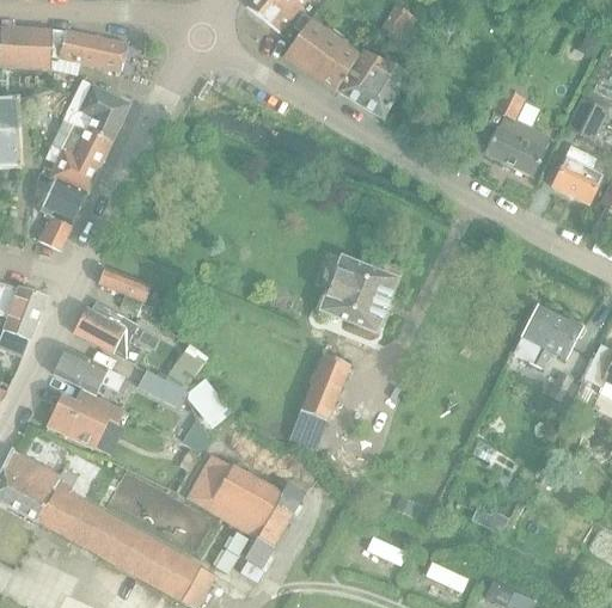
[(279,34),(305,0),(251,0),(246,7),(279,34)]
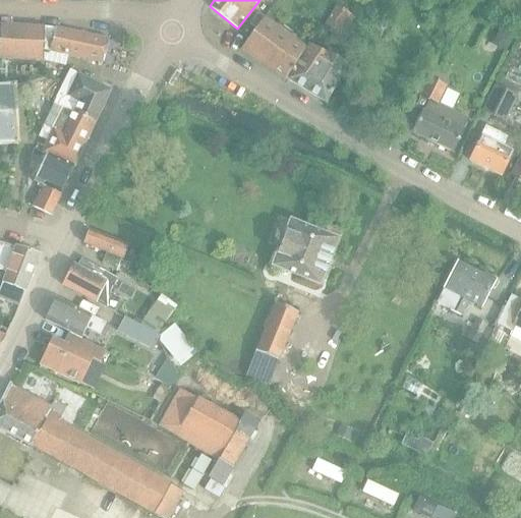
[(325,24),(338,33),(349,13),(336,5),(325,24)]
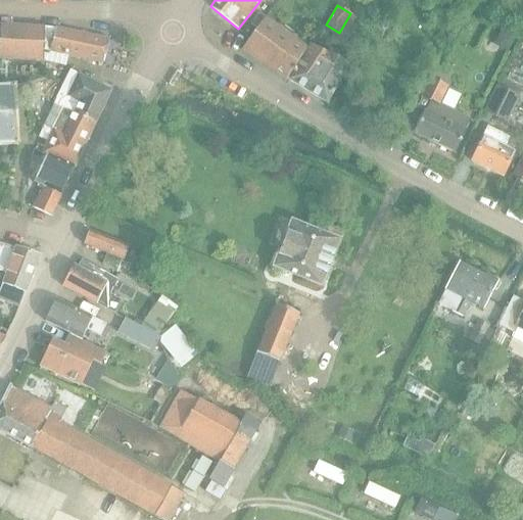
[(265,16),(242,48),(285,79),(286,77),(289,79),(327,102),(348,63),(328,50),(326,53),(311,43),(308,46),(265,16)]
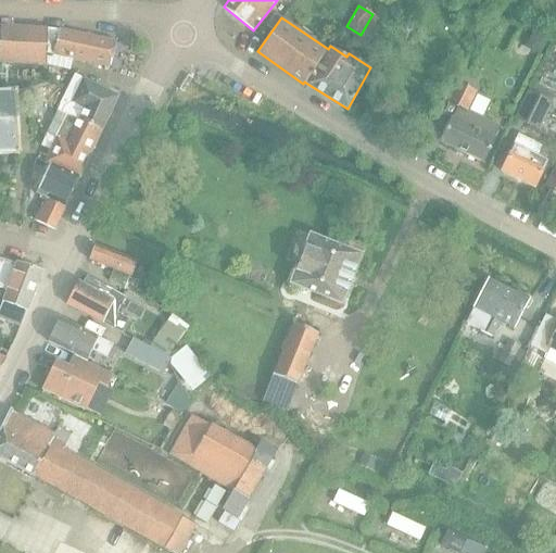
[(0,34),(0,60),(42,63),(43,51),(45,27),(1,24),(0,34)]
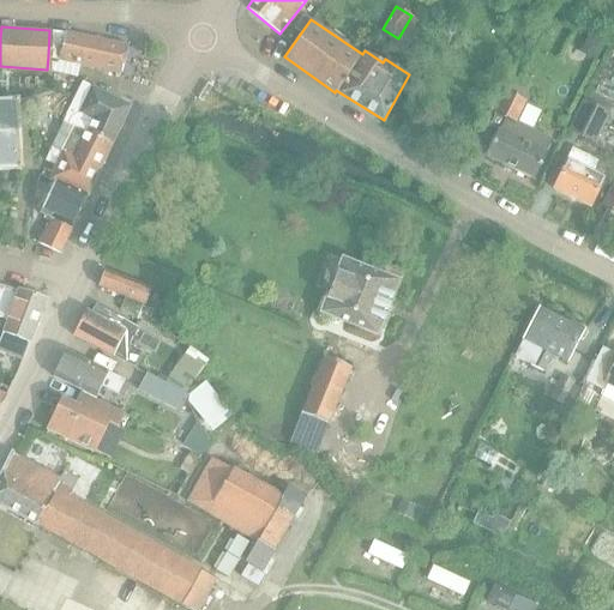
[(50,56),(121,72),(127,44),(62,31),(52,30),(50,56)]
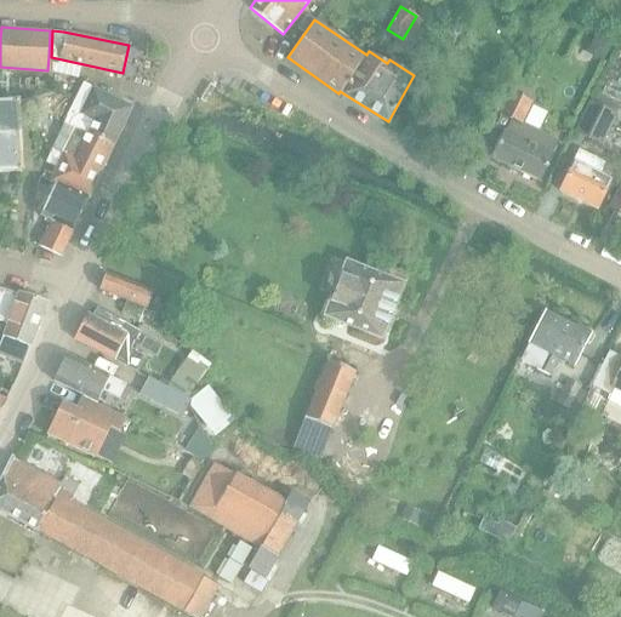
[(64,120),(113,142),(131,106),(92,86),(80,81),(64,120)]
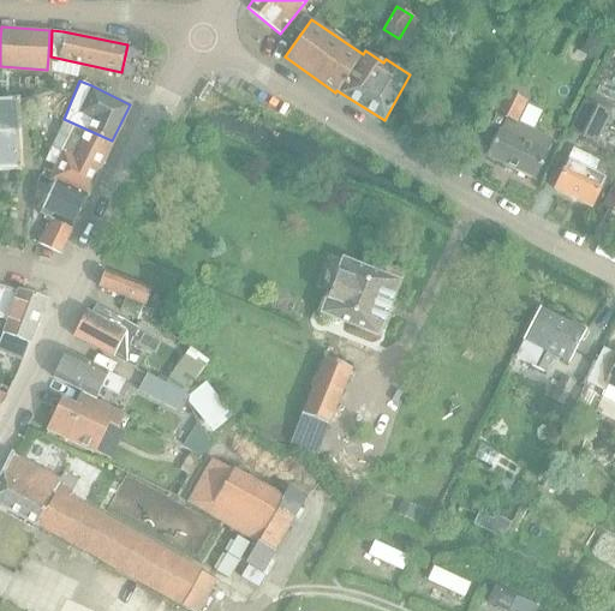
[(487,155),(533,178),(553,139),(517,121),(529,97),(508,87),(490,121),(501,127),(487,155)]
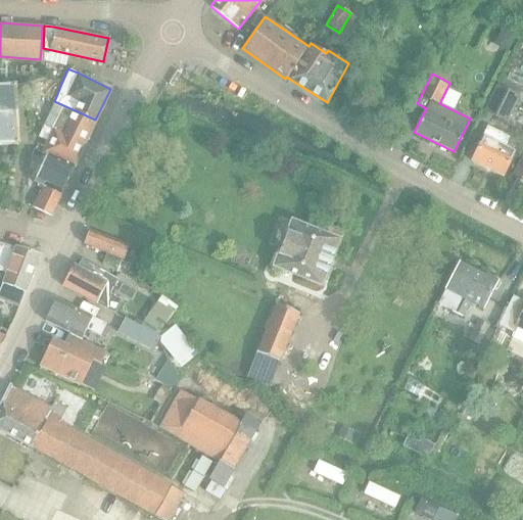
[(0,143),(18,143),(14,85),(0,85),(0,143)]
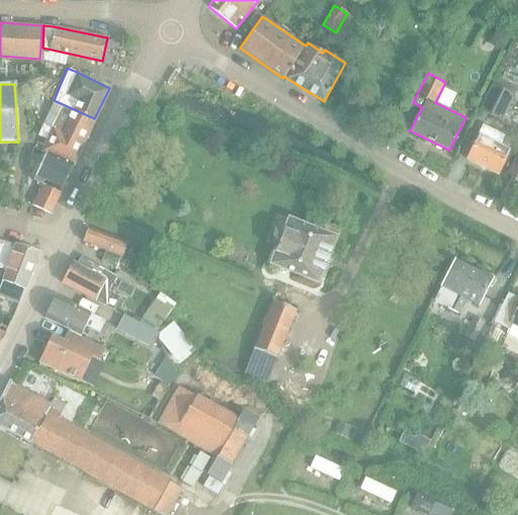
[(481,109),(502,119),(515,94),(493,84),(481,109)]
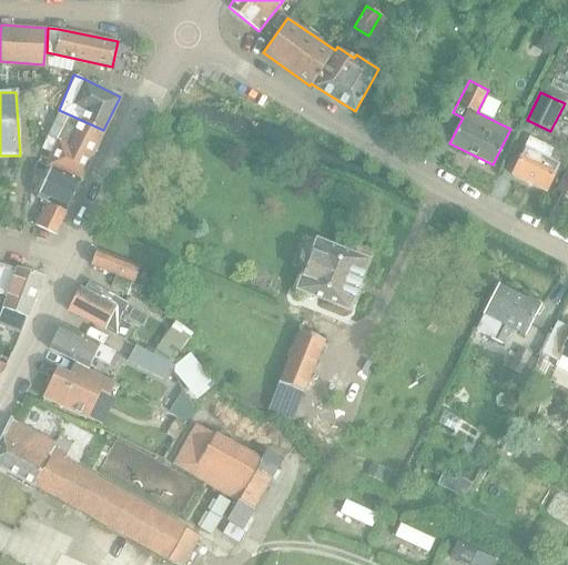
[(92,155),(103,130),(59,110),(48,135),(54,138),(92,155)]
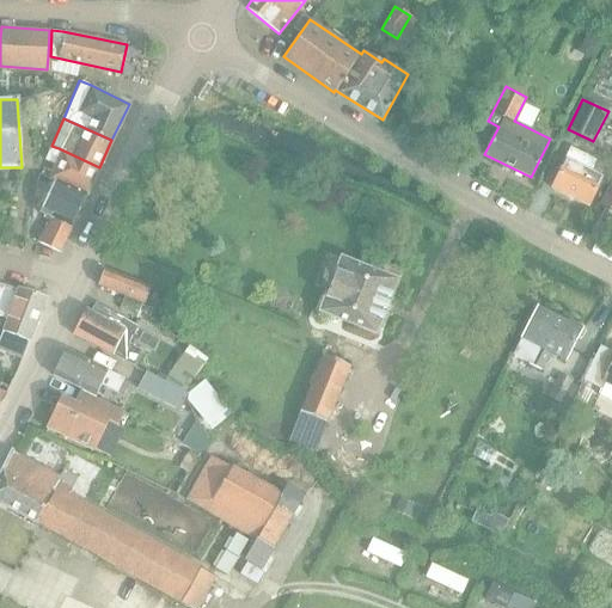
[(85,195),(99,167),(59,148),(51,146),(46,159),(55,164),(49,178),(85,195)]
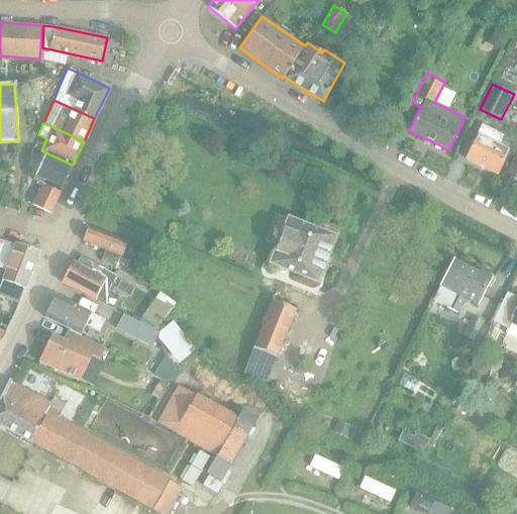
[(498,144),(503,135),(483,125),(479,134),(478,134),(466,159),(496,174),(508,149),(498,144)]
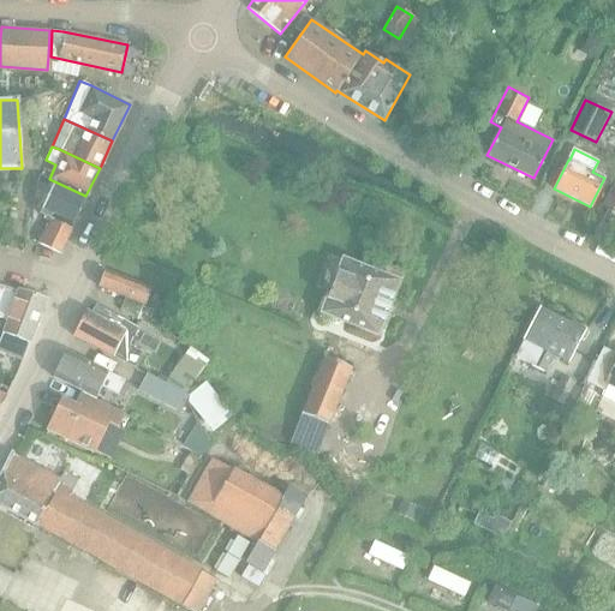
[(59,251),(85,196),(49,179),(47,184),(52,186),(41,213),(52,217),(40,244),(59,251)]
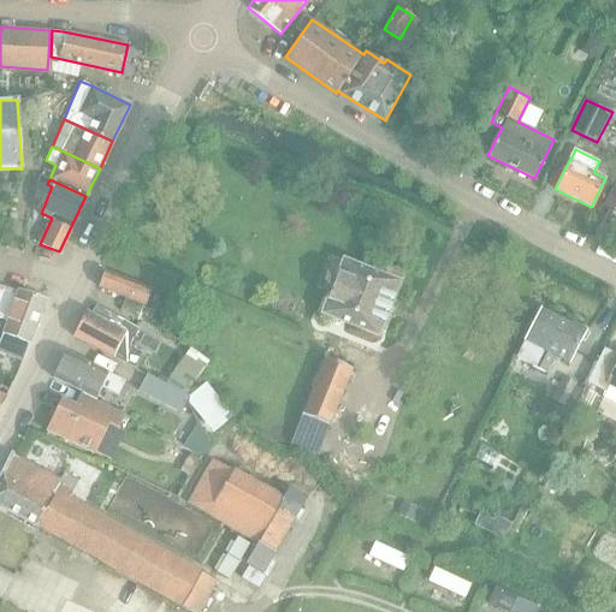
[(615,179),(604,205),(615,211),(615,179)]
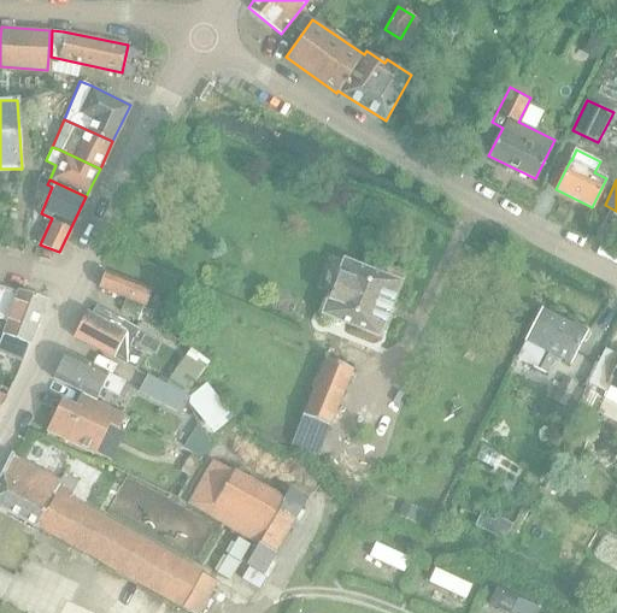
[(342,320),(377,335),(399,282),(345,259),(323,311),(342,320)]
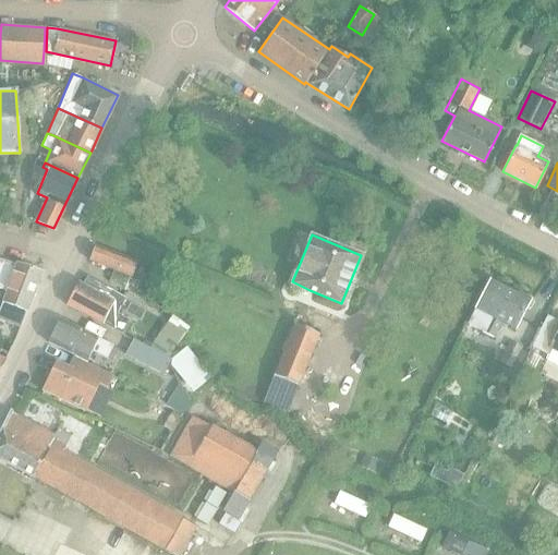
[(88,258),(111,267),(132,275),(137,261),(95,243),(88,258)]
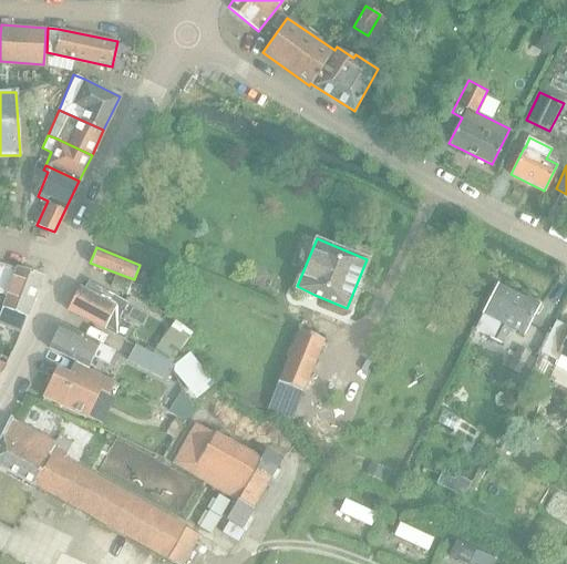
[(359,285),(371,288),(379,264),(367,260),(359,285)]
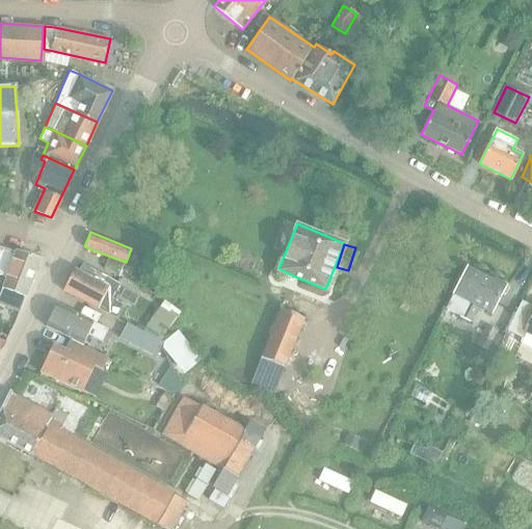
[(0,246),(0,273),(6,276),(0,291),(0,301),(19,309),(22,303),(40,258),(16,249),(15,253),(0,246)]
